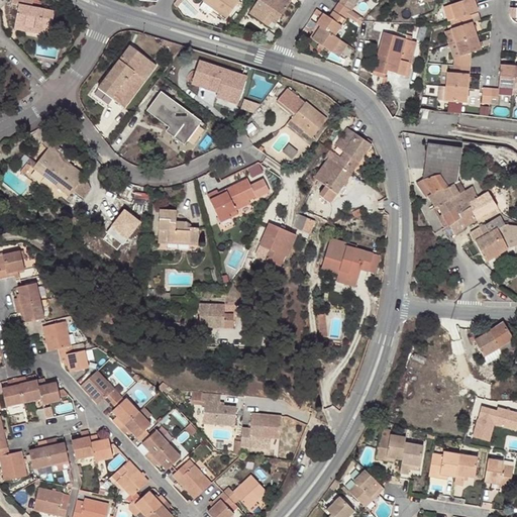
[(24,27),(45,31),(47,20),(54,21),(55,12),(35,8),(32,7),(33,1),(33,0),(32,0),(12,0),(11,5),(19,6),(14,29),(23,31),(24,27)]
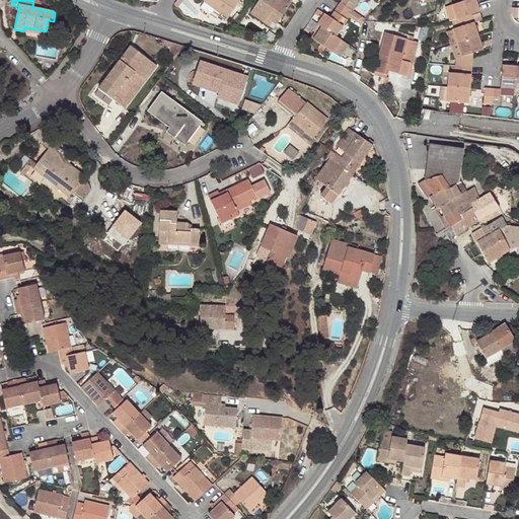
[(214,8),(229,18),(240,1),(238,0),(206,0),(205,1),(214,8)]
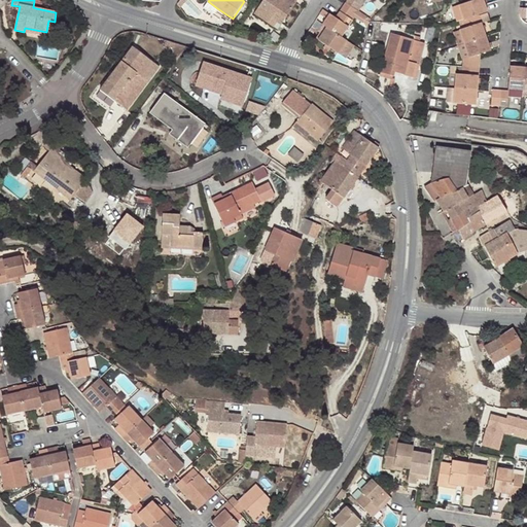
[(271,19),(272,16),(276,10),(285,16),(295,1),(293,0),(281,0),(280,0),(261,0),(253,13),(273,26),(275,24),(272,22),(273,20),(271,19)]
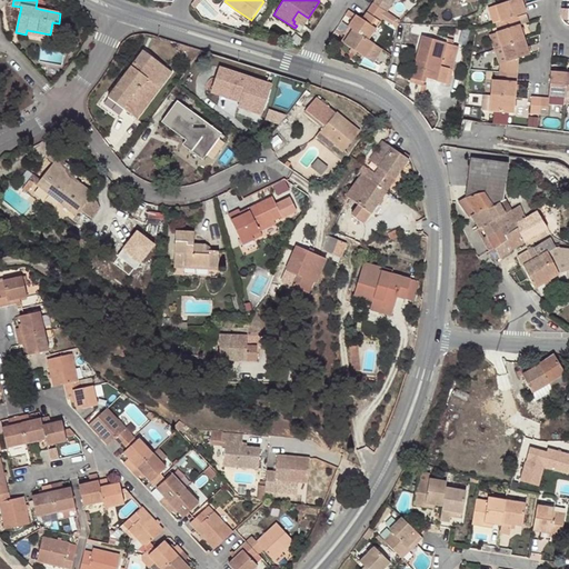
[(383,0),(371,0),(371,1),(383,8),(386,10),(390,5),(383,0)]
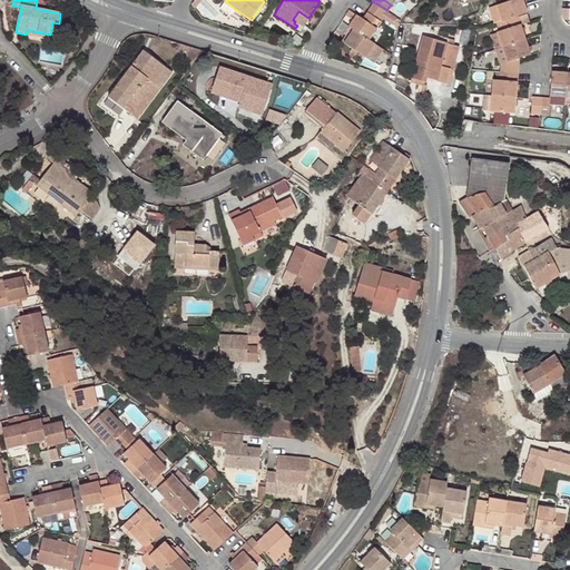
[(522,0),(505,0),(488,6),(493,23),(497,21),(501,20),(517,15),(526,12),(523,5),(522,0)]
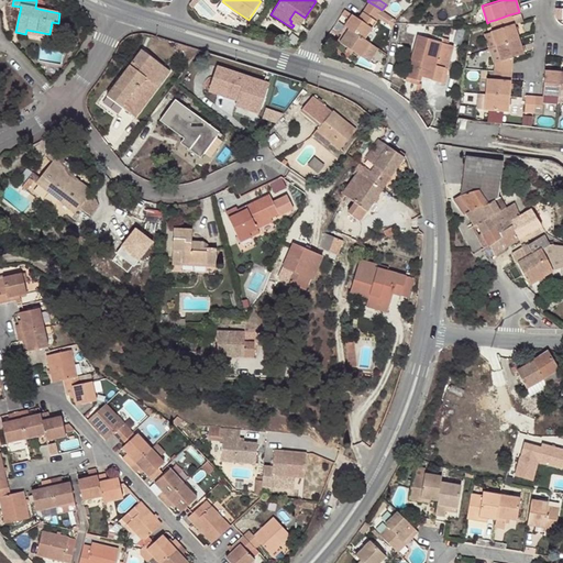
[(232,9),(222,1),(222,2),(218,9),(228,15),(232,9)]
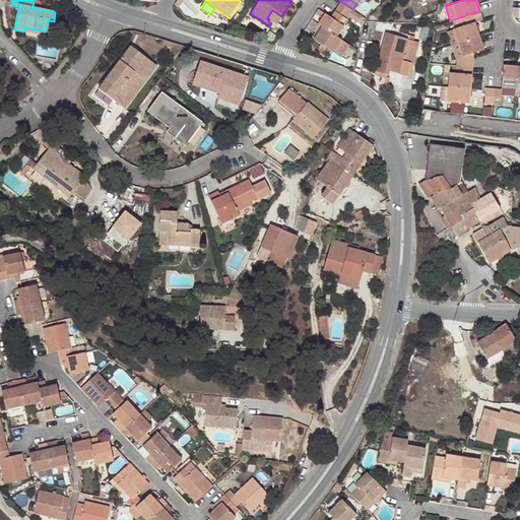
[(321,24),(336,35),(347,18),(344,16),(350,7),(339,1),(330,15),(324,11),(317,21),(321,24)]
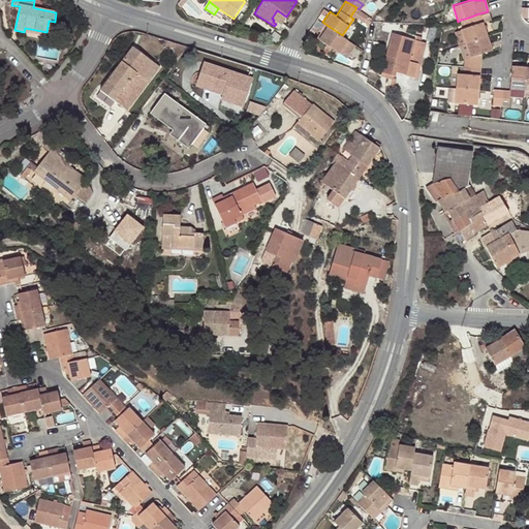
[(356,7),(350,17),(353,19),(359,9),(356,7)]
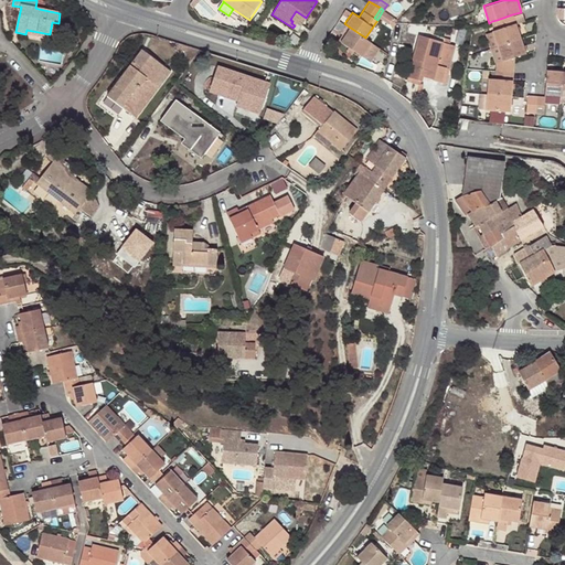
[(301,24),(306,18),(296,11),(291,18),(301,24)]
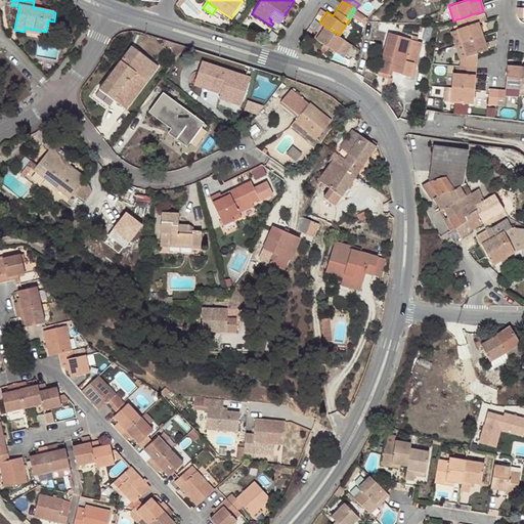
[(486,18),(483,11),(475,13),(478,22),(486,18)]
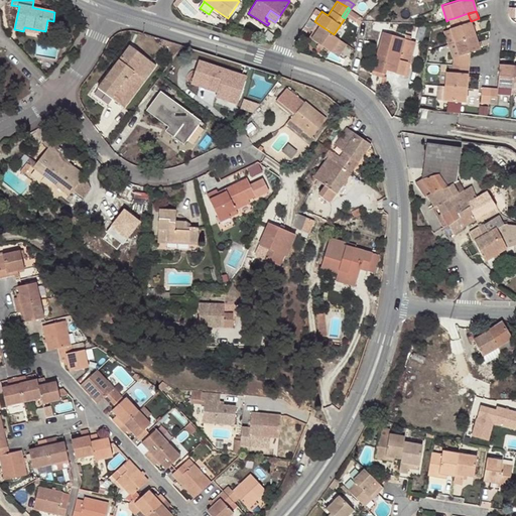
[(475,34),(471,21),(468,13),(454,18),(457,25),(452,27),(450,27),(455,41),(475,34)]
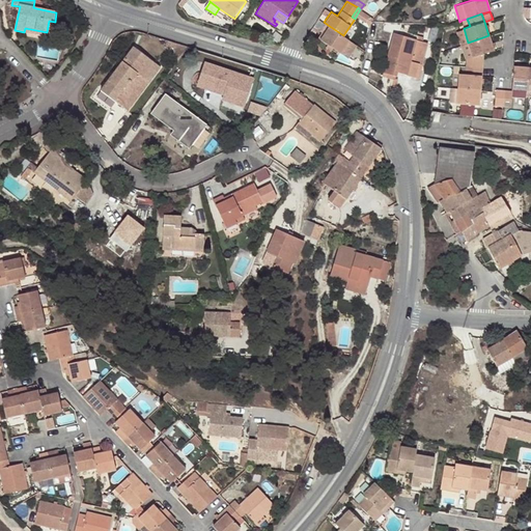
[(291,29),(283,23),(279,29),(287,35),(291,29)]
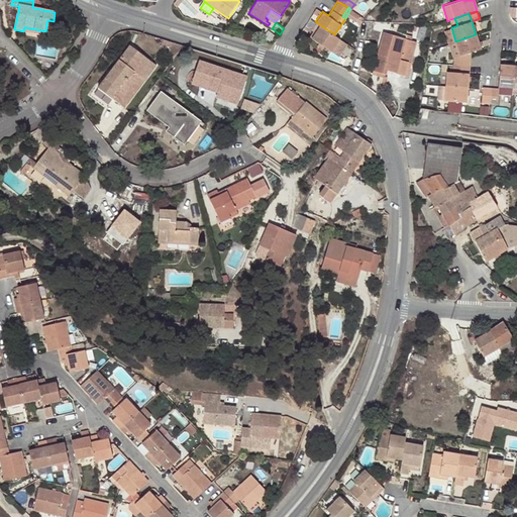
[(339,37),(334,34),(319,24),(315,30),(310,36),(330,50),(339,37)]
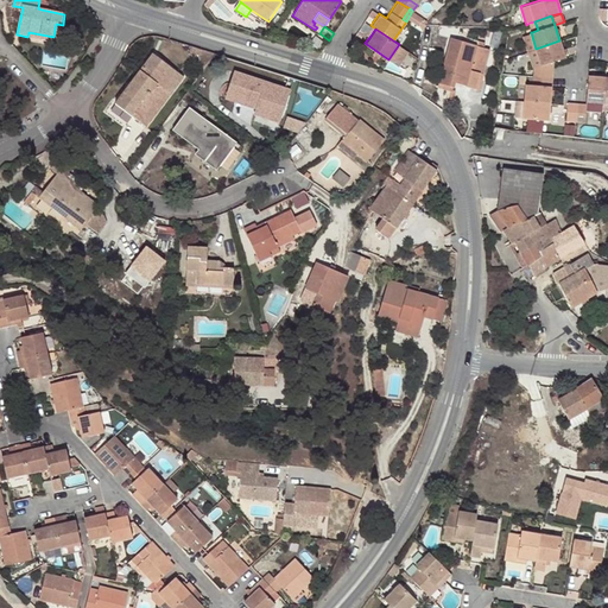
[(27,37),(52,42),(54,37),(29,32),(27,37)]
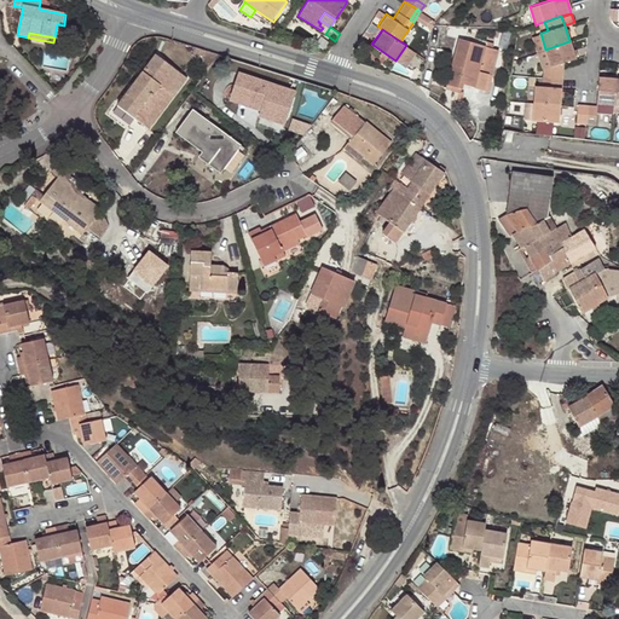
[(537,52),(545,50),(541,33),(532,35),(537,52)]
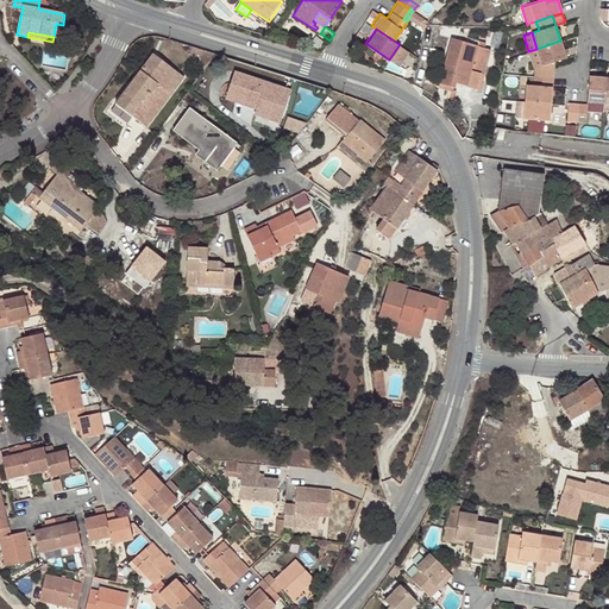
[(463,42),(450,38),(438,83),(453,87),(454,83),(479,89),(490,49),(484,48),(485,43),(464,37),(463,42)]
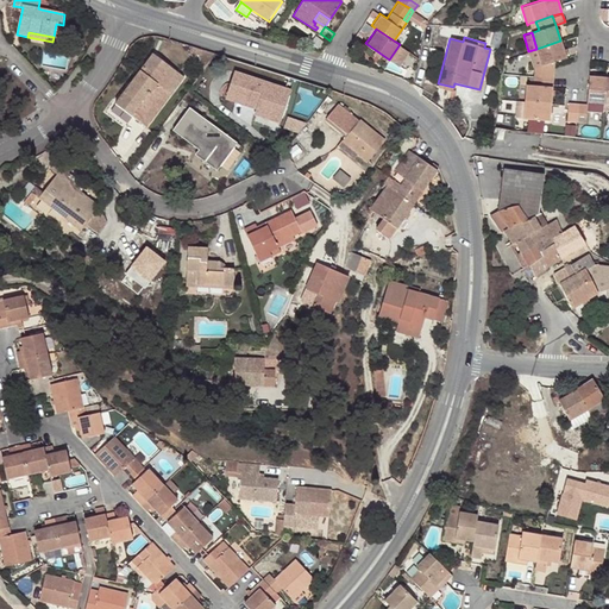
[(541,64),(535,66),(535,75),(552,77),(553,60),(566,57),(560,41),(537,49),(541,64)]
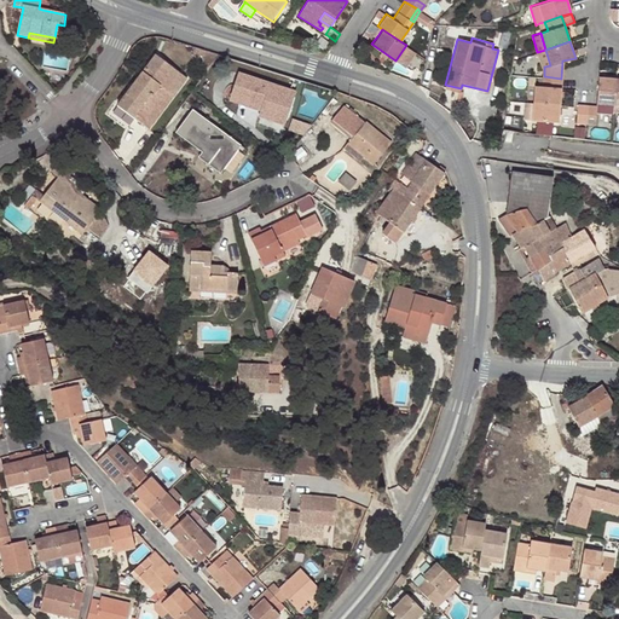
[(542,67),(544,67),(550,65),(545,50),(537,52),(542,67)]
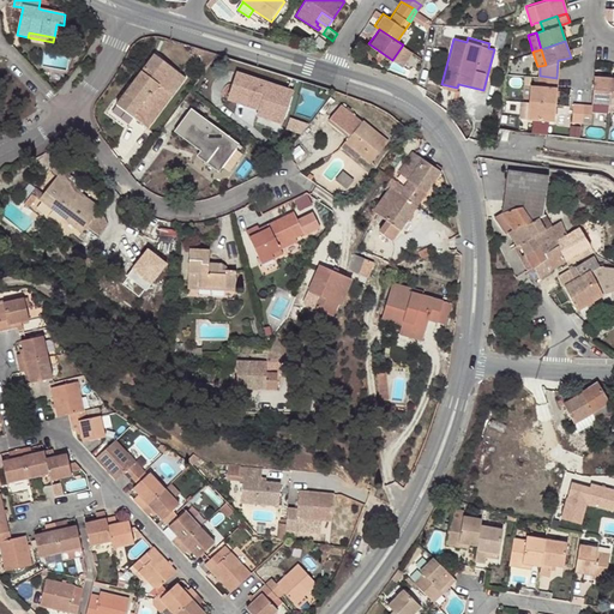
[(149,128),(174,95),(166,89),(179,72),(155,55),(118,104),(149,128)]
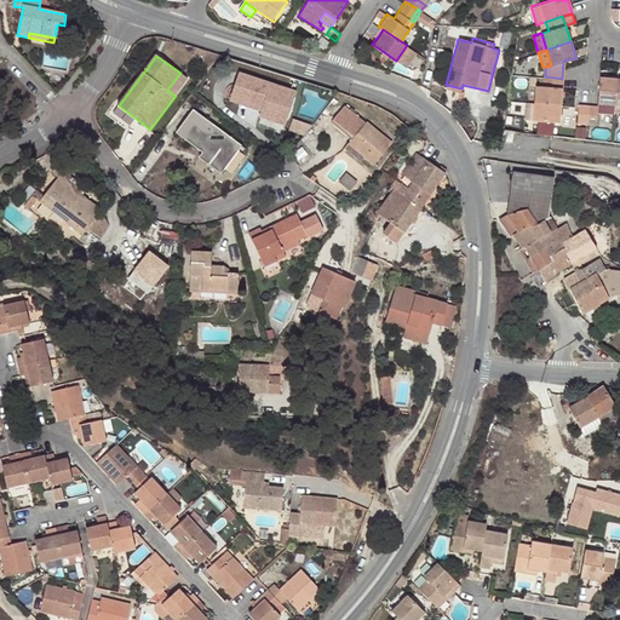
[(188,79),(181,73),(167,90),(176,96),(188,79)]
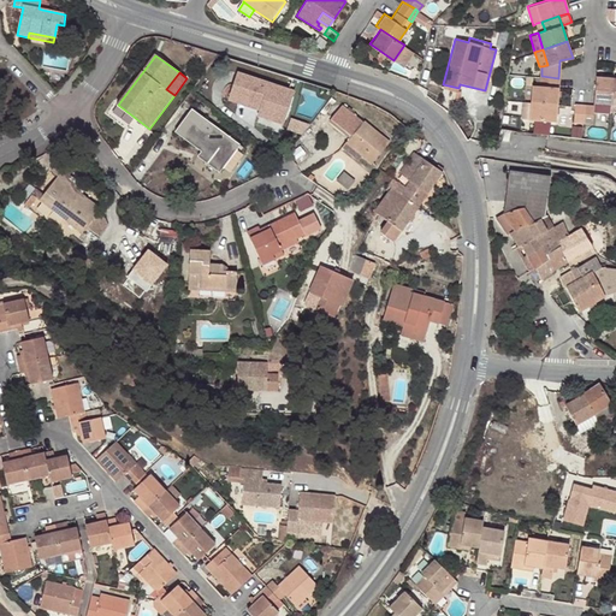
[(229,100),(260,111),(267,113),(265,118),(284,125),(295,92),(238,73),(229,100)]
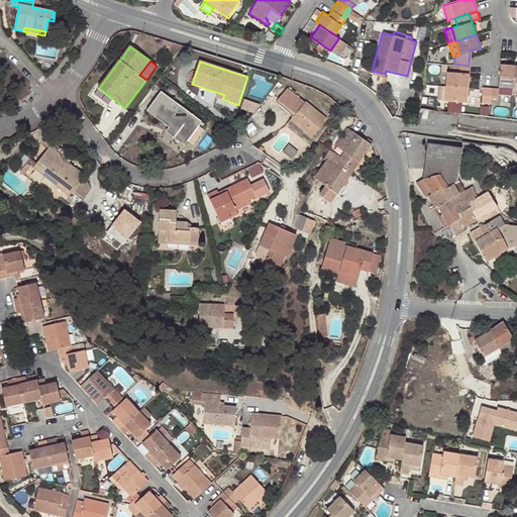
[(446,85),(467,87),(468,73),(469,66),(454,64),(453,71),(447,71),(446,85)]
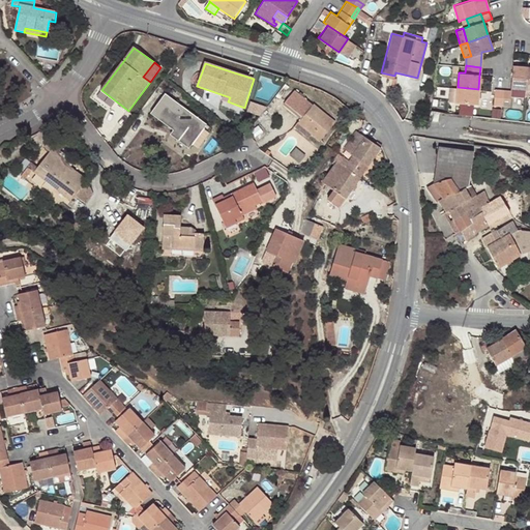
[(525,89),(527,66),(512,65),(510,88),(525,89)]
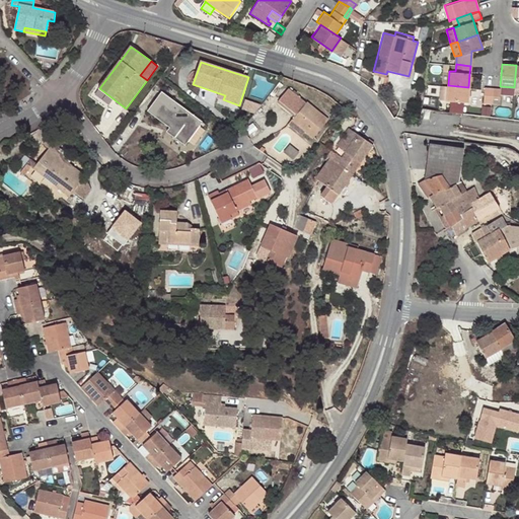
[(440,99),(446,99),(448,85),(441,85),(440,99)]
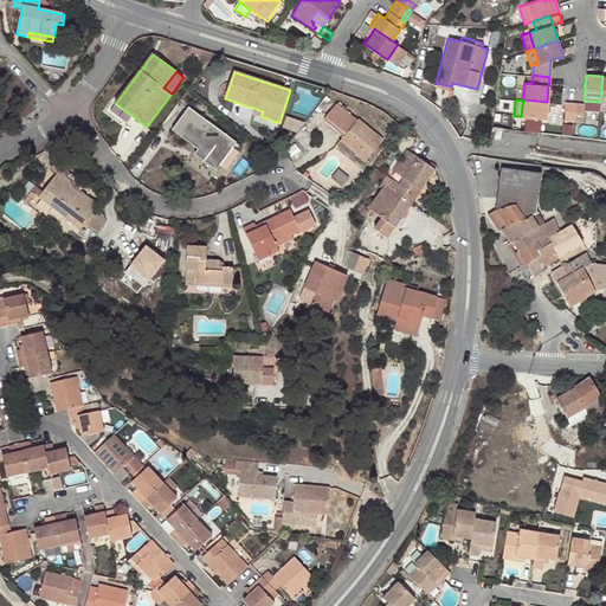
[(523,100),(521,116),(546,118),(547,102),(523,100)]
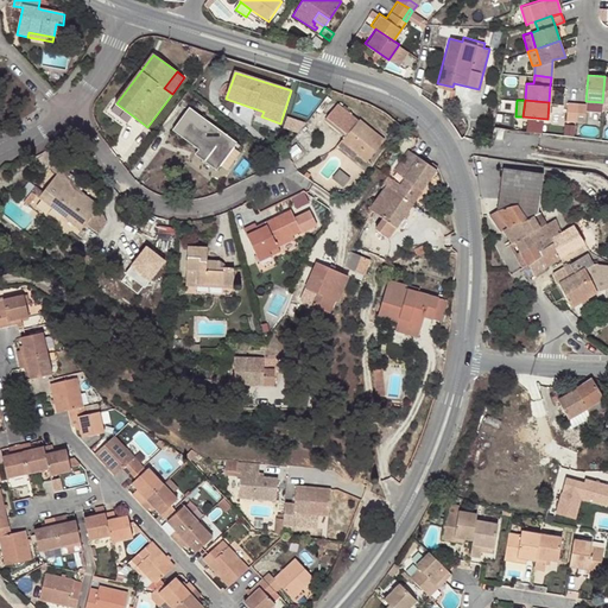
[(586,109),(601,111),(601,109),(602,102),(586,101),(586,103),(586,109)]
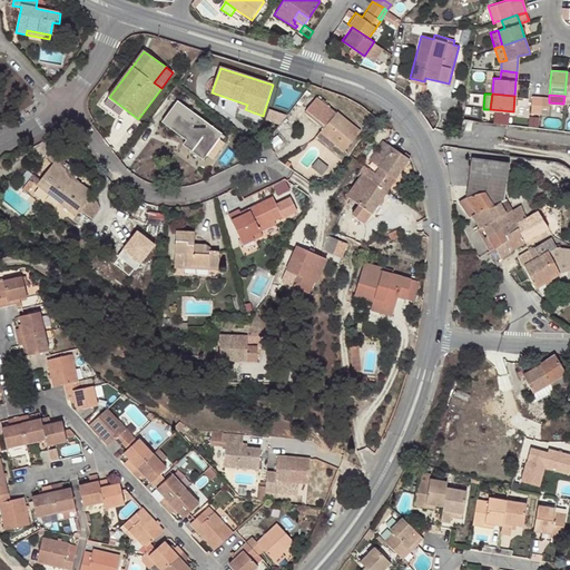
[(531,96),(530,112),(539,112),(540,96),(531,96)]
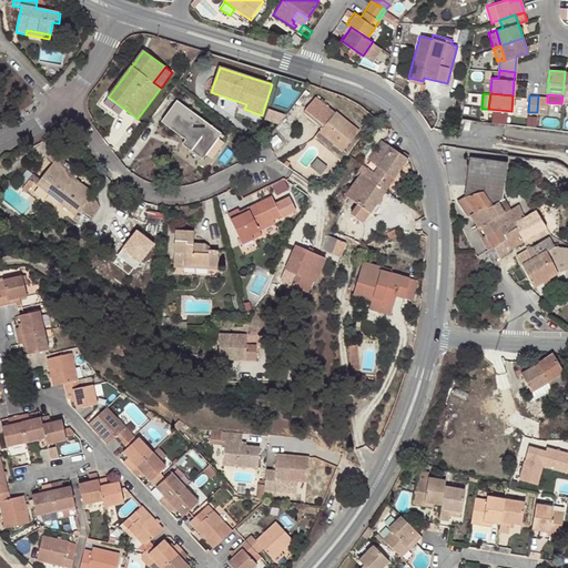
[(538,95),(537,112),(546,113),(547,102),(547,97),(538,95)]
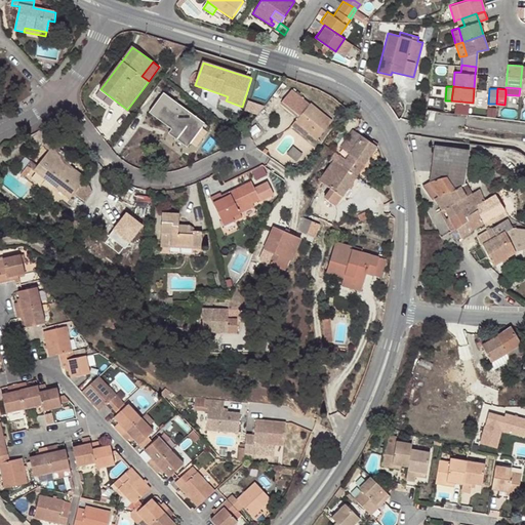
[(292,89),(290,93),(284,101),(283,102),(300,117),(297,120),(295,123),(293,126),(307,136),(310,132),(318,138),(332,122),(292,89)]
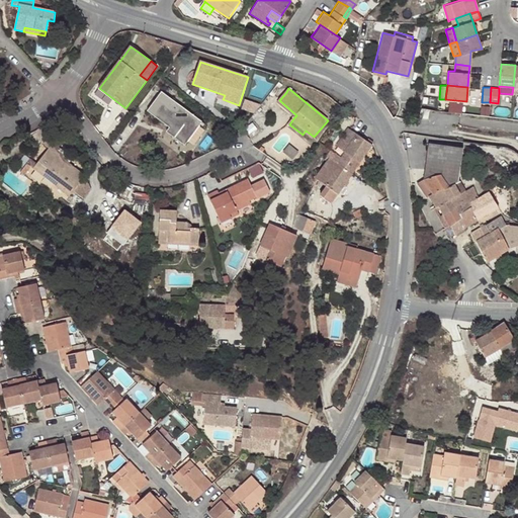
[(280,99),(286,92),(283,89),(277,96),(280,99)]
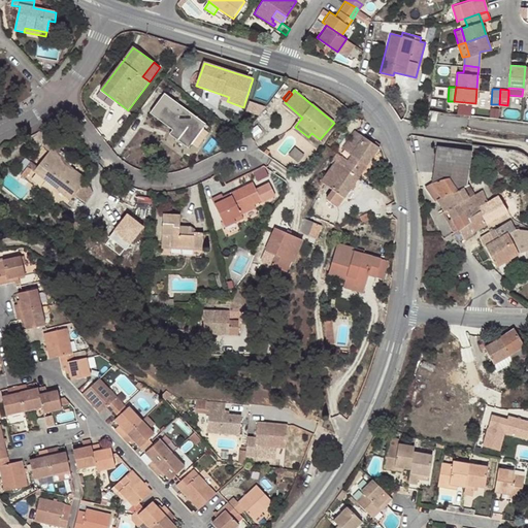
[(151,113),(173,130),(178,134),(175,138),(189,149),(206,125),(165,94),(151,113)]
